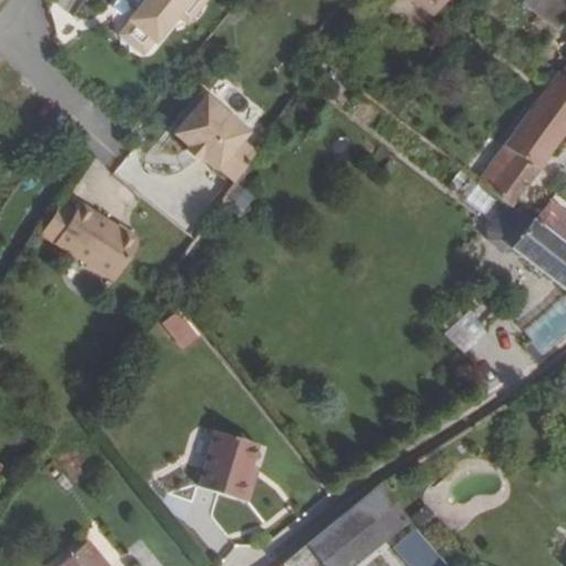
[(147,0),(129,22),(158,46),(180,18),(194,0),(147,0)]
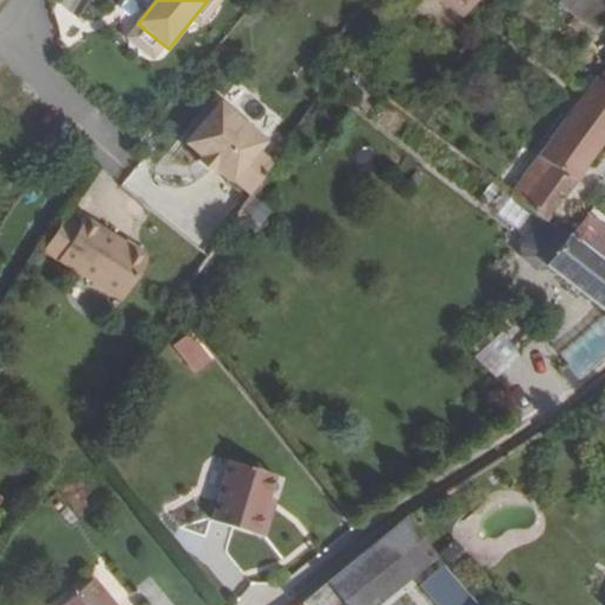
[(208,0),(192,19),(204,30),(228,0),(208,0)]
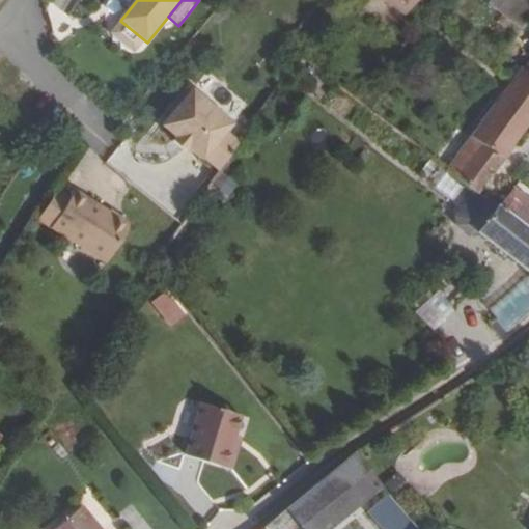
[(389,0),(407,14),(417,0),(389,0)]
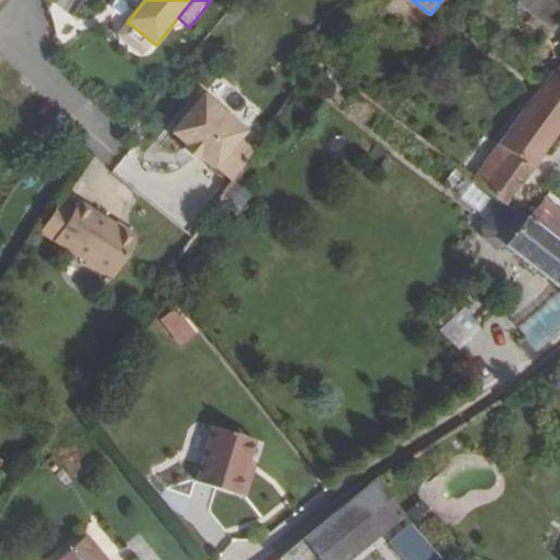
[(559,0),(519,0),(518,1),(555,30),(559,22),(559,0)]
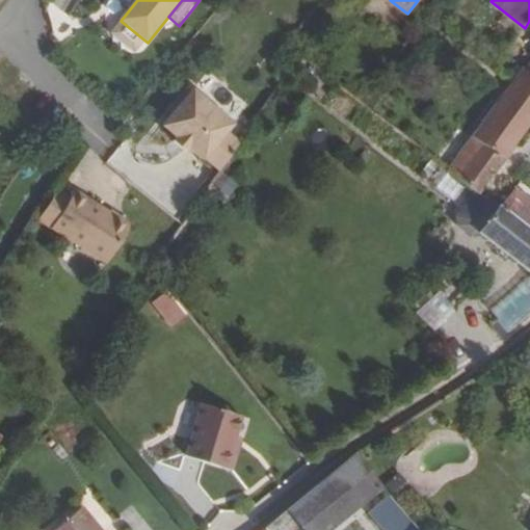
[(148,43),(121,21),(112,31),(139,53),(148,43)]
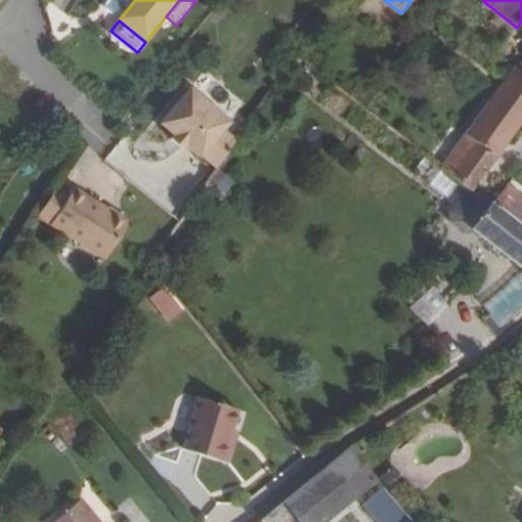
[(521,71),(518,68),(515,66),(498,87),(521,105),(521,71)]
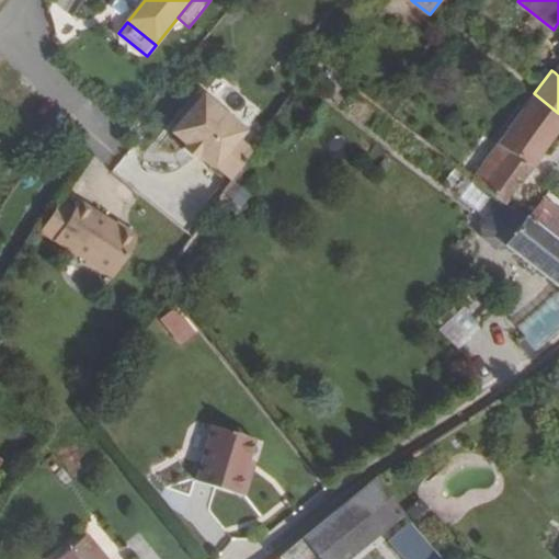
[(558,113),(534,93),(472,177),(502,201),(504,202),(558,130),(558,113)]
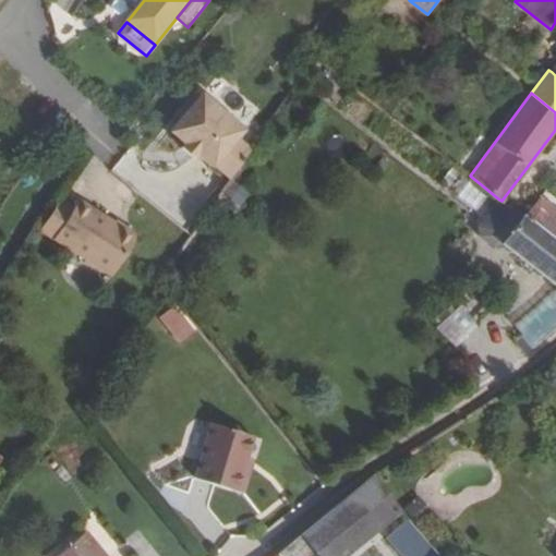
[(207,99),(176,136),(217,172),(249,134),(207,99)]
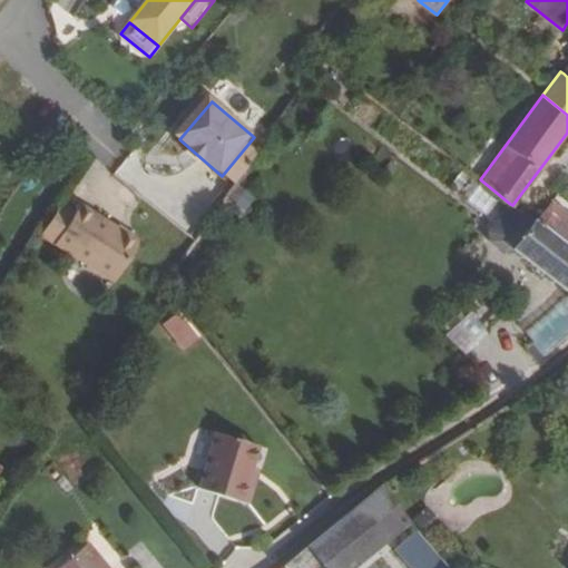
[(536,223),(567,247),(567,209),(554,198),(536,223)]
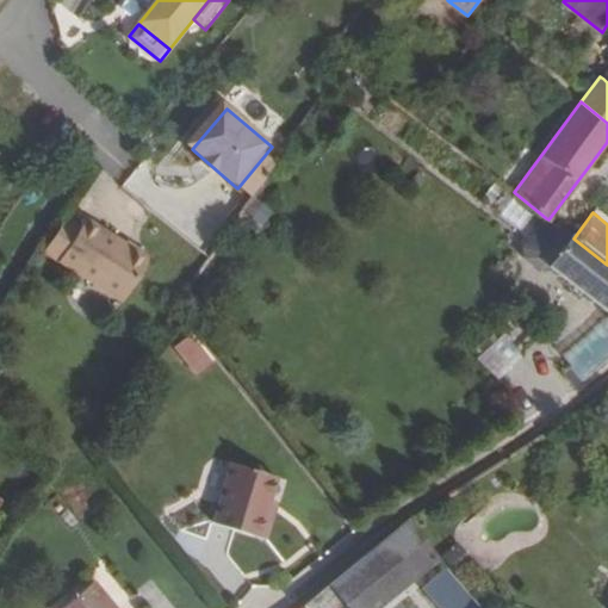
[(82,225),(68,216),(47,249),(124,299),(152,256),(88,216),(82,225)]
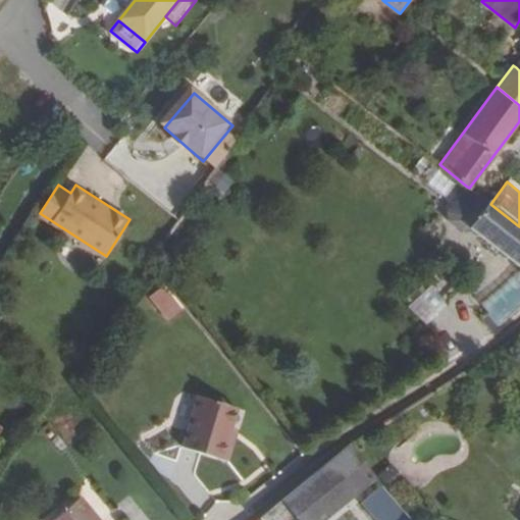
[(519,226),(490,204),(469,188),(467,187),(447,212),(449,218),(460,227),(467,228),(469,226),(519,265),(519,226)]
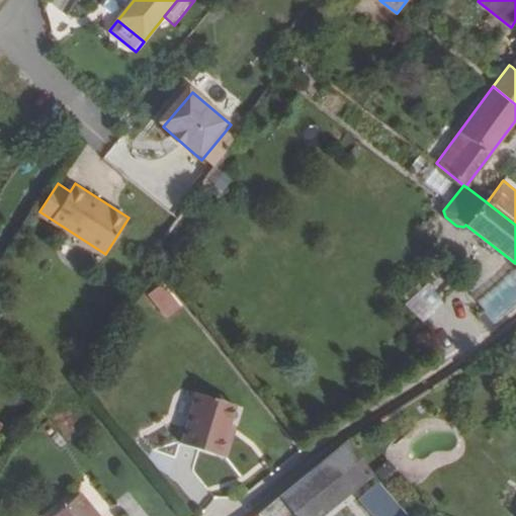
[(515,265),(479,303),(499,322),(515,304),(515,265)]
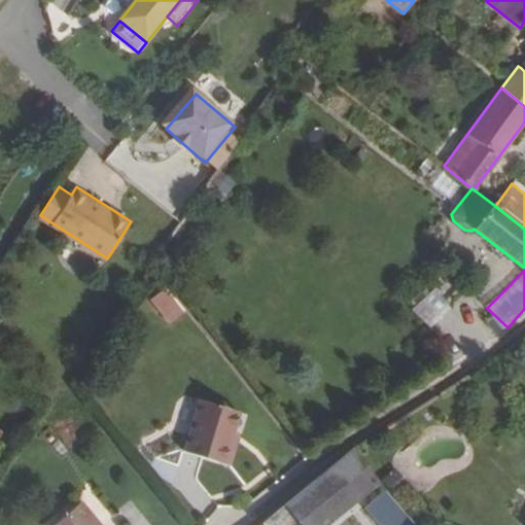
[(171,322),(187,310),(168,285),(151,299),(171,322)]
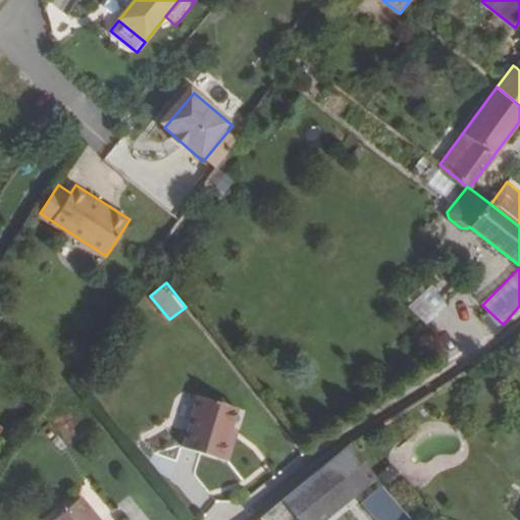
[(237,406),(199,394),(183,447),(223,462),(231,440),(224,438),(229,426),(237,406)]
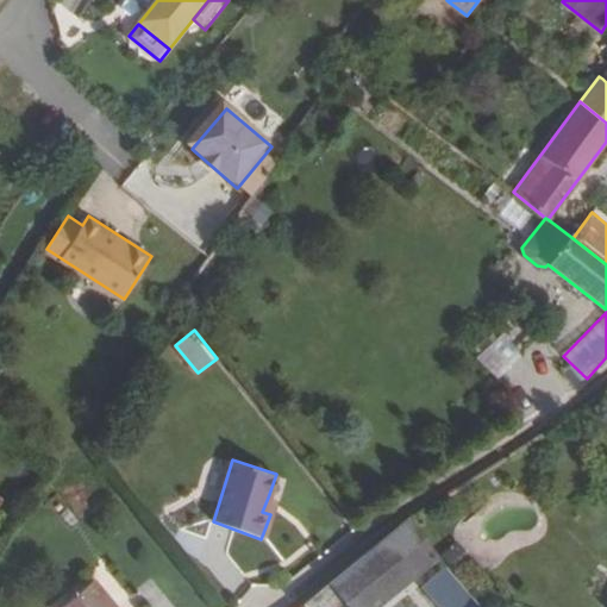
[(270,514),(276,499),(268,498),(262,512),(270,514)]
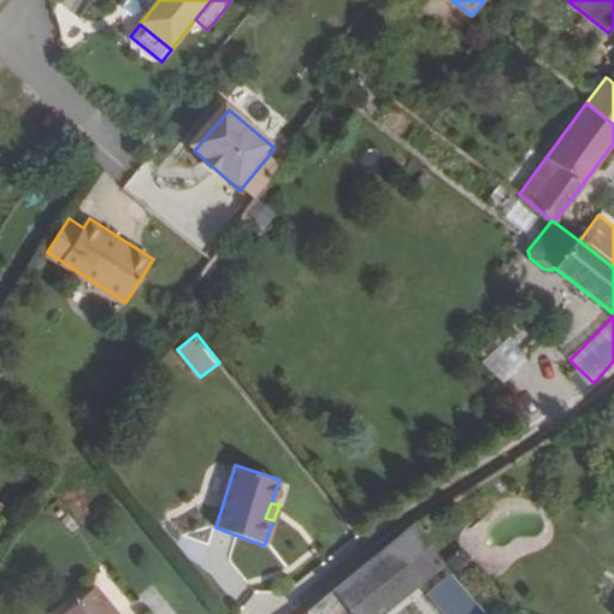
[(335,588),(354,613),(379,613),(421,582),(448,613),(486,613),(444,564),(414,526),(335,588)]
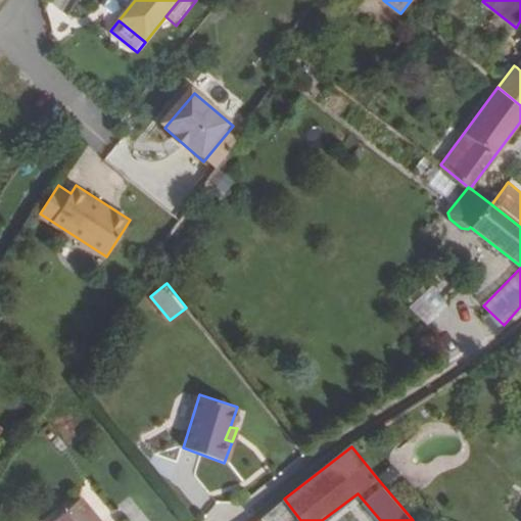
[(51,520),(101,520),(82,496),(51,520)]
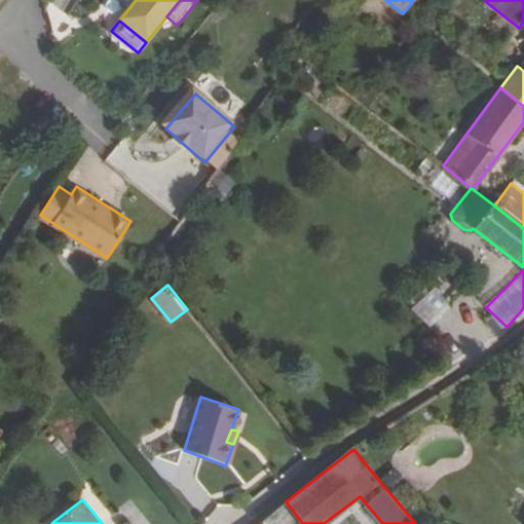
[(256,523),(302,523),(286,501),(256,523)]
